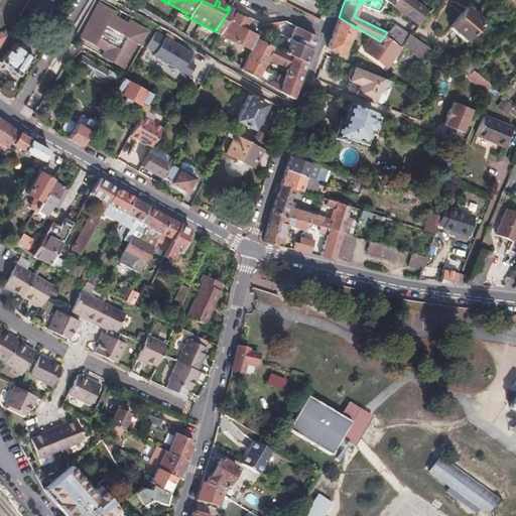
[(414,0),(392,0),(390,3),(416,21),(426,8),(414,0)]
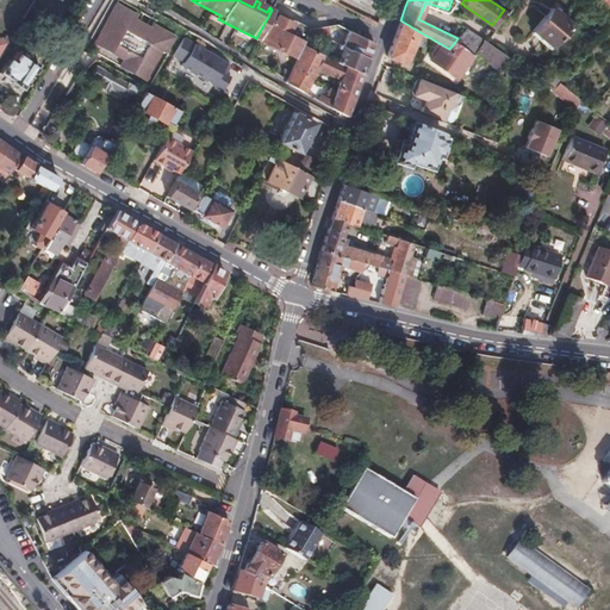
[(104,36),(98,47),(120,60),(117,66),(142,80),(159,50),(163,54),(173,37),(151,24),(148,27),(134,19),(136,16),(113,4),(97,32),(104,36)]
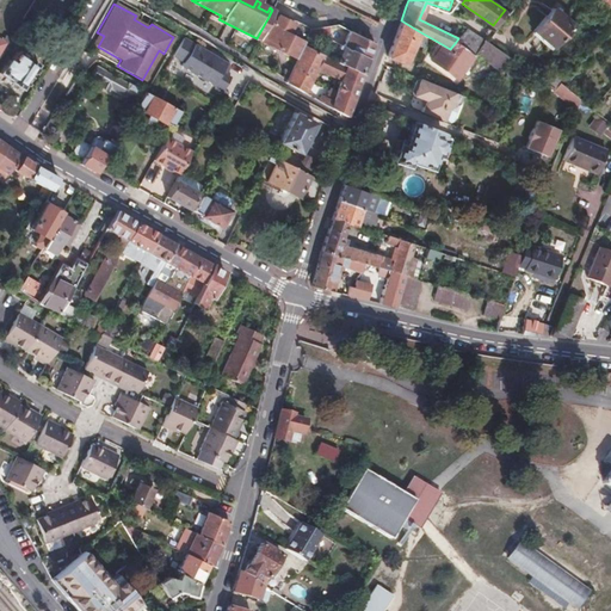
[(551,6),(531,30),(550,45),(571,23),(551,6)]
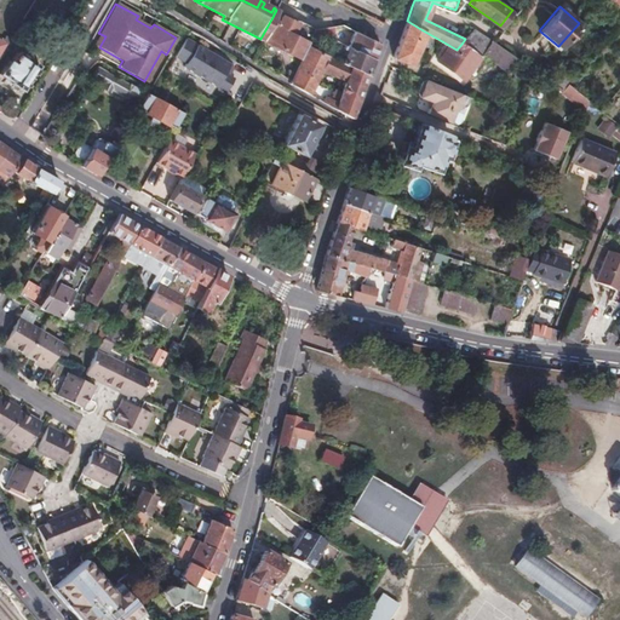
[(298,62),(306,45),(314,32),(315,29),(308,26),(299,42),(291,39),(299,21),(283,13),(280,21),(273,17),(260,39),(259,42),(298,62)]
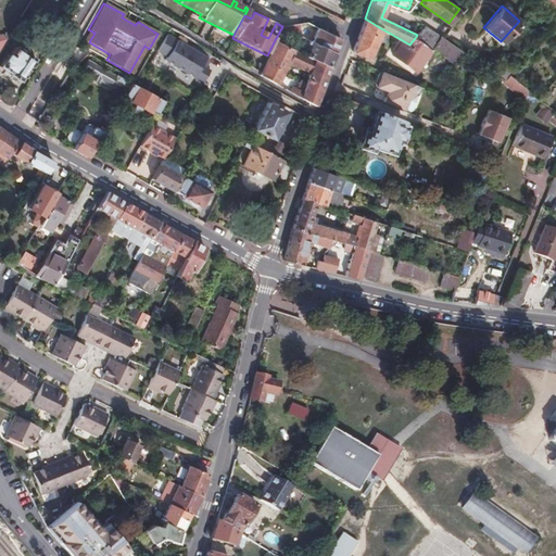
[(368,55),(379,27),(365,19),(353,50),(368,55)]
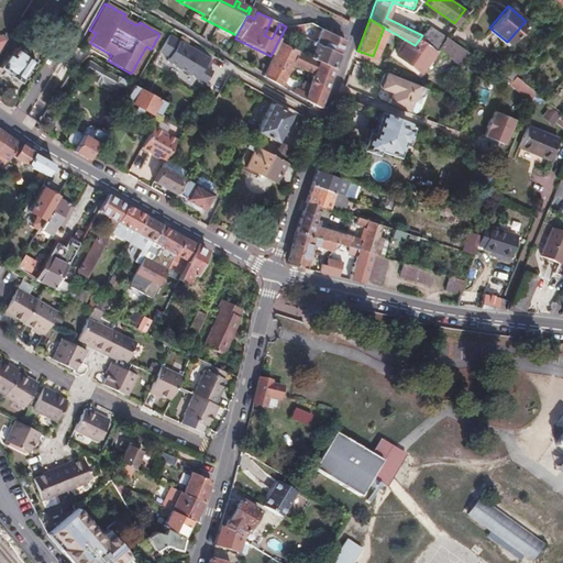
[(319,32),(321,28),(308,21),(306,24),(319,32)]
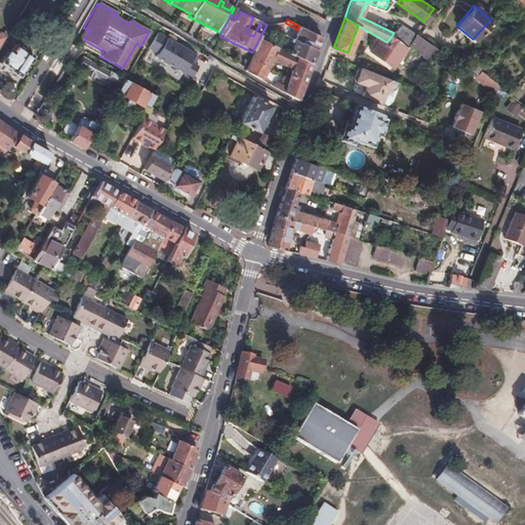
[(407,44),(415,33),(400,24),(394,33),(392,36),(406,46),(407,44)]
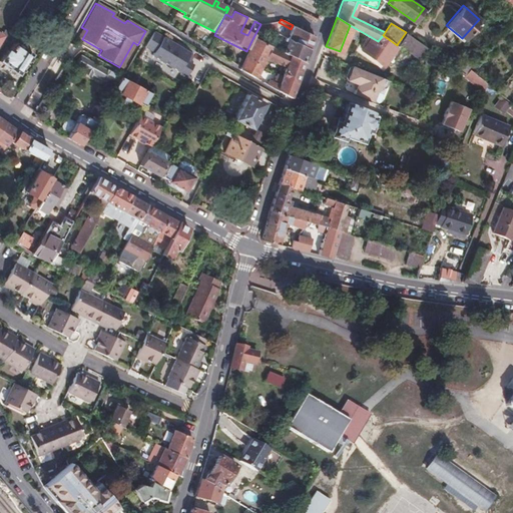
[(288,37),(308,47),(313,35),(311,34),(293,25),(291,29),(288,37)]
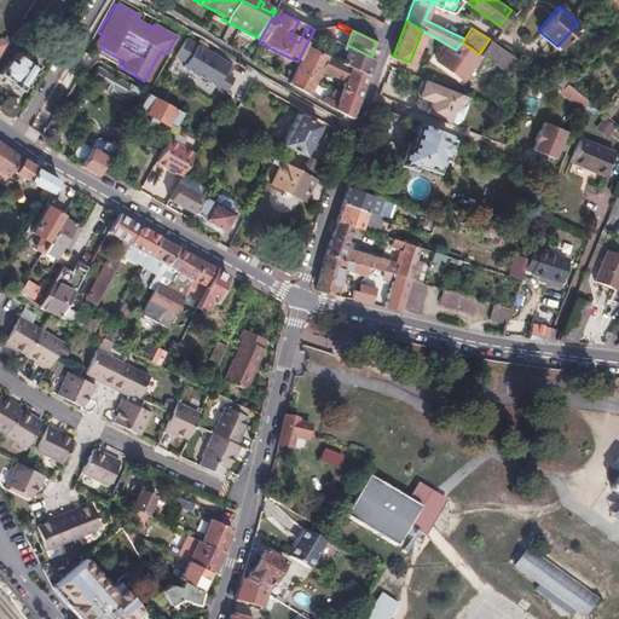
[(92,44),(99,47),(105,36),(98,33),(92,44)]
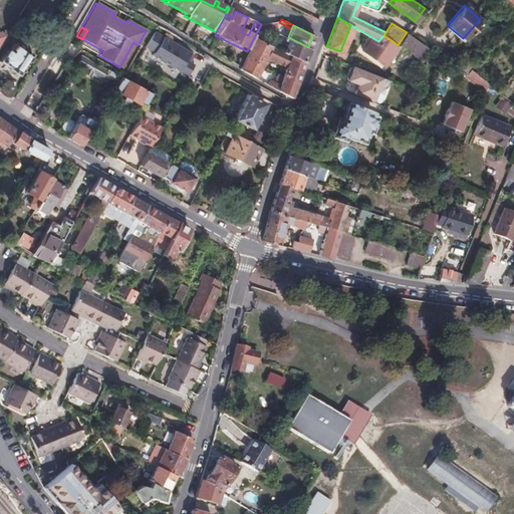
[(154,31),(145,46),(154,51),(152,54),(179,69),(180,68),(188,73),(193,63),(188,60),(192,53),(154,31)]
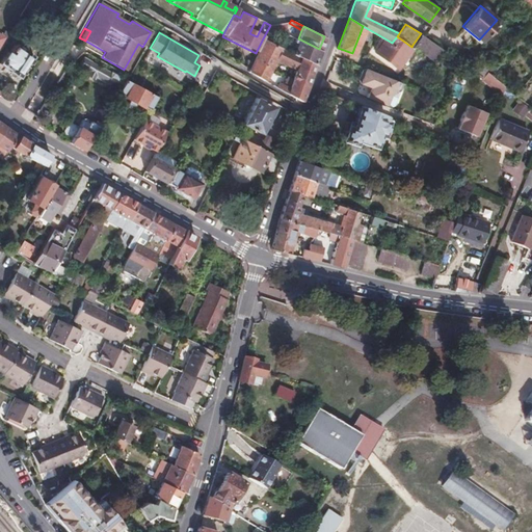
[(424,35),(421,33),(413,45),(433,60),(443,49),(424,35)]
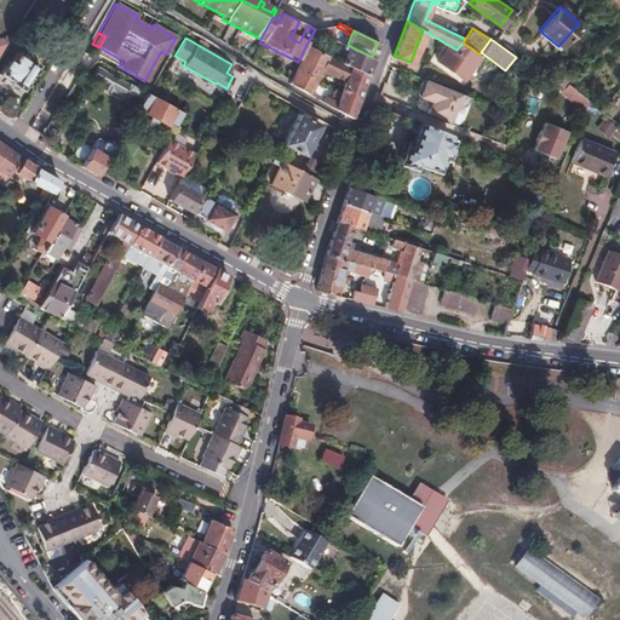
[(366,73),(372,57),(348,45),(339,41),(337,45),(345,50),(340,61),(366,73)]
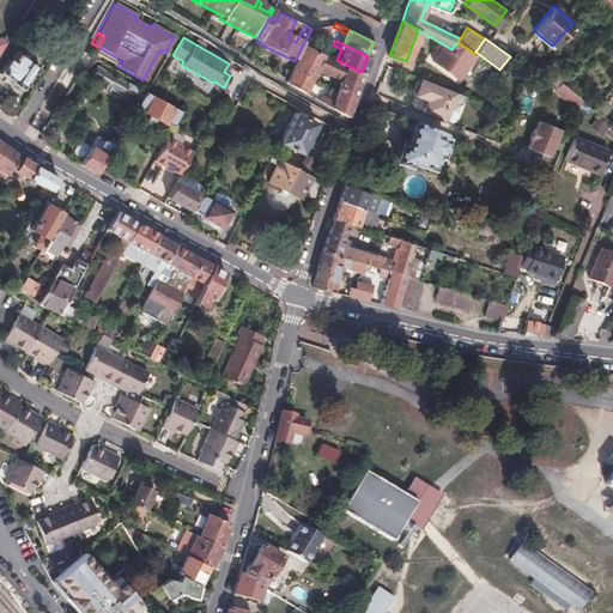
[(451,49),(437,41),(431,53),(435,54),(432,58),(459,77),(474,54),(457,42),(451,49)]
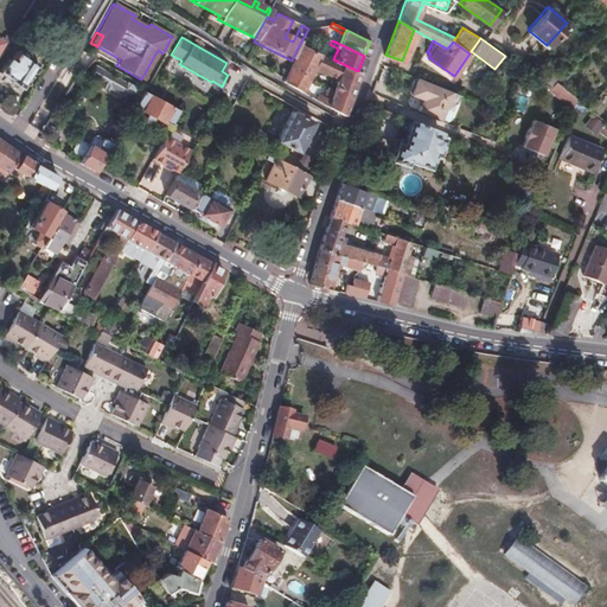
[(282,80),(292,85),(299,72),(310,77),(315,68),(338,78),(333,88),(351,96),(359,72),(358,71),(333,59),(300,44),(292,61),(285,76),(282,80)]
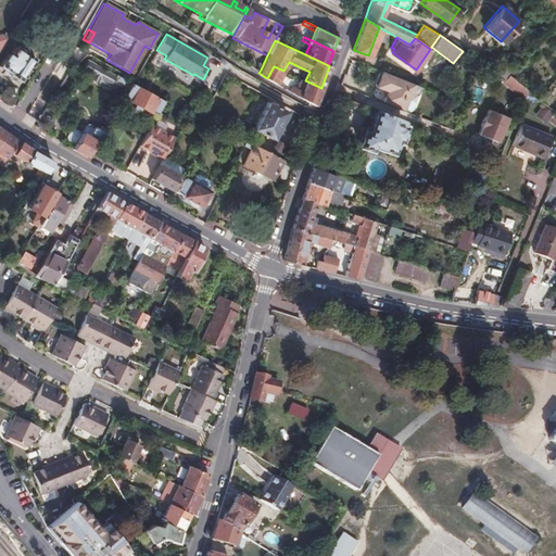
[(2,62),(0,65),(0,66),(9,73),(8,75),(19,83),(35,60),(15,46),(9,55),(7,53),(2,61),(2,62)]
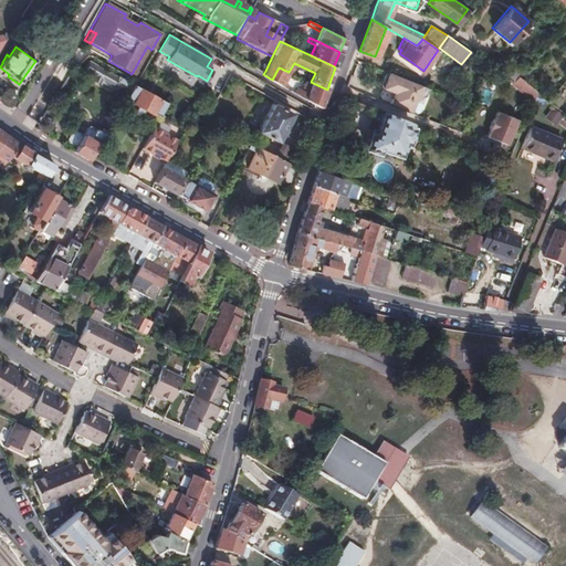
[(118,85),(123,79),(85,59),(73,69),(80,73),(81,71),(84,72),(81,76),(88,81),(91,75),(112,87),(114,83),(118,85)]
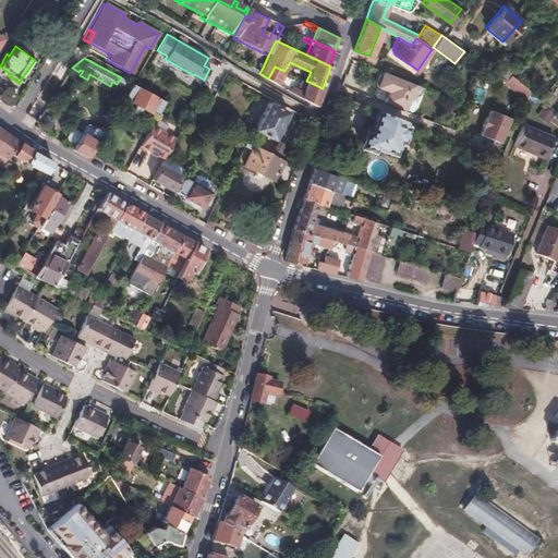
[(278,84),(284,71),(275,67),(268,79),(278,84)]
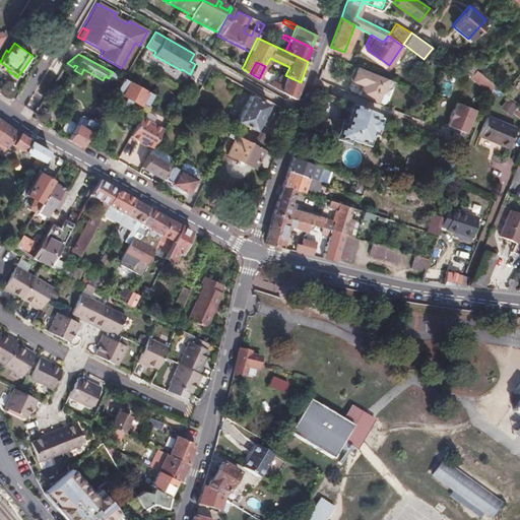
[(393,81),(355,67),(352,69),(348,78),(350,81),(351,81),(361,85),(358,93),(358,94),(376,103),(377,102),(382,104),(384,104),(393,81)]
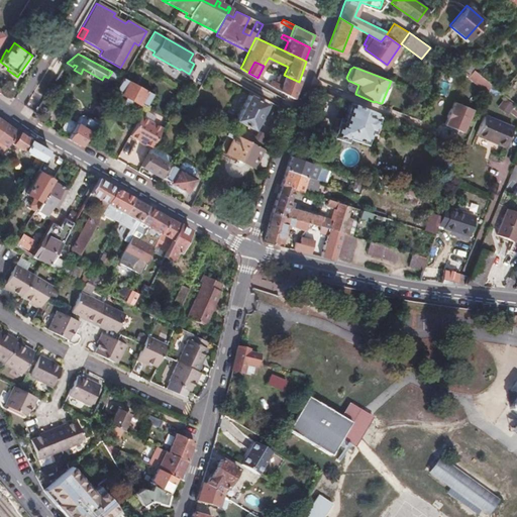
[(489,83),(472,69),(468,73),(486,90),(489,83)]
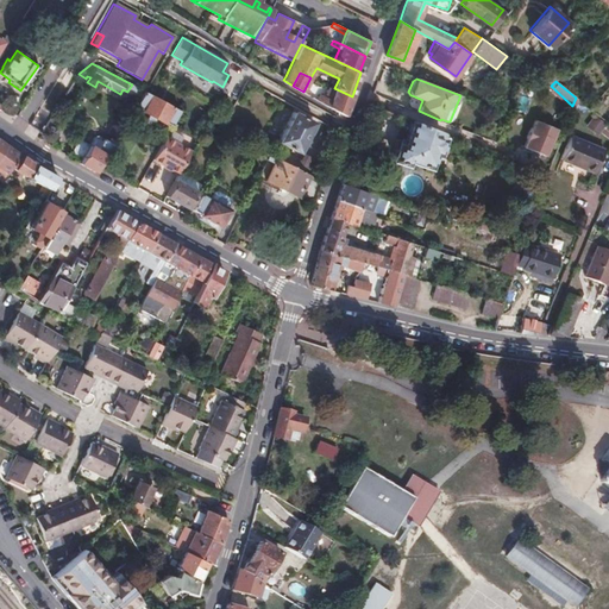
[(120,94),(136,104),(144,92),(132,85),(127,92),(123,89),(120,94)]
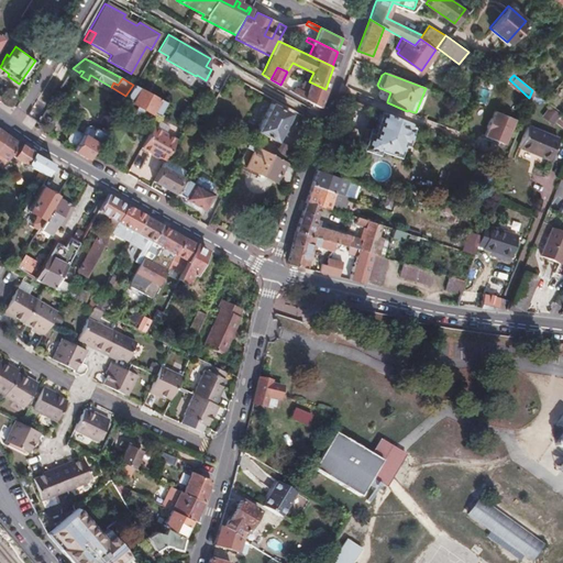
[(319,107),(326,89),(309,81),(304,79),(299,87),(295,85),(295,92),(319,107)]
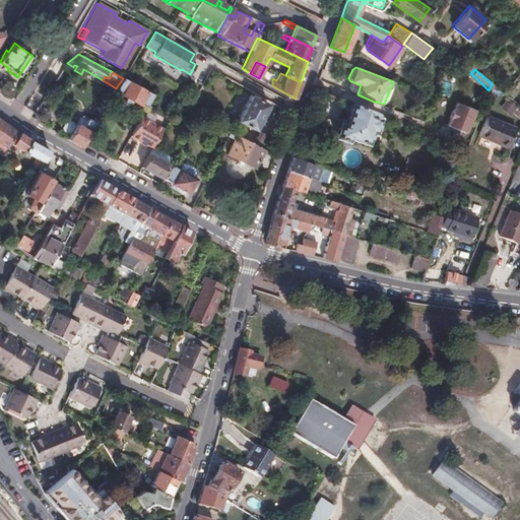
[(127,80),(123,78),(116,88),(116,89),(121,93),(121,94),(127,98),(125,101),(131,105),(134,101),(139,105),(140,104),(145,107),(152,94),(127,80)]
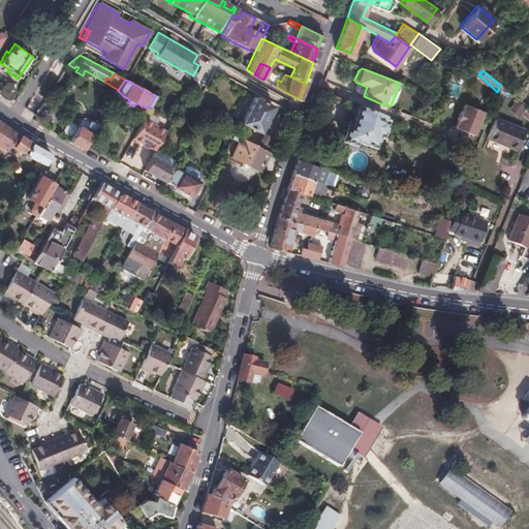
[(253,97),(241,122),(258,131),(272,105),(253,97)]
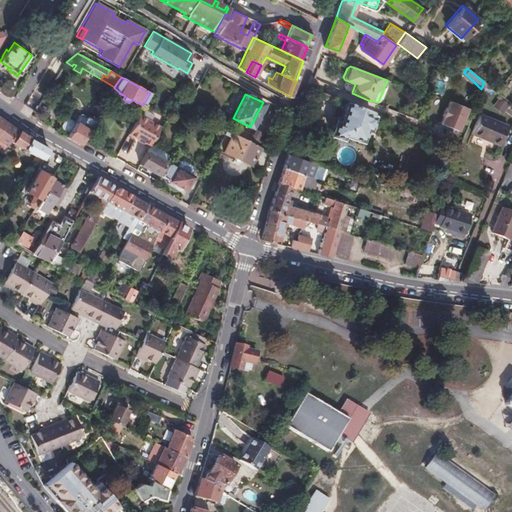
[(457,129),(466,107),(449,100),(446,107),(445,106),(441,115),(442,115),(439,122),(457,129)]
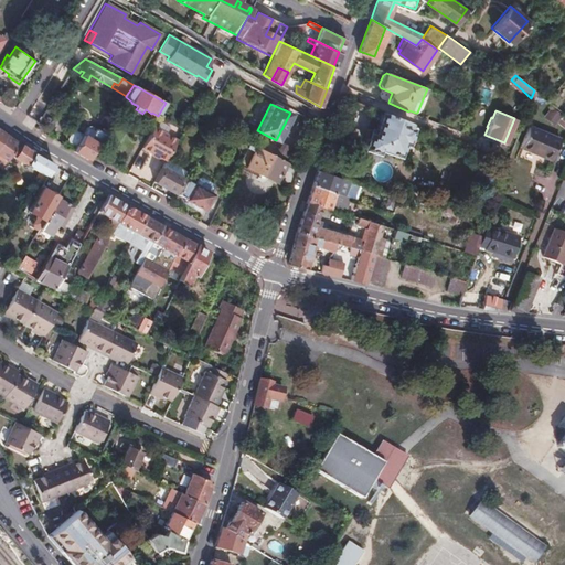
[(408,123),(382,112),(373,135),(370,134),(364,147),(375,150),(377,146),(396,153),(402,140),(405,141),(411,128),(406,127),(408,123)]
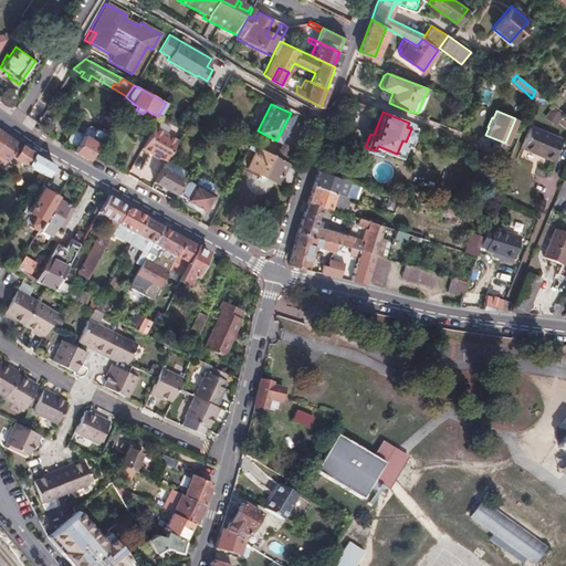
[(91,154),(113,117),(105,113),(90,138),(83,134),(83,135),(76,130),(72,132),(69,137),(70,142),(76,146),(72,152),(87,160),(91,154)]
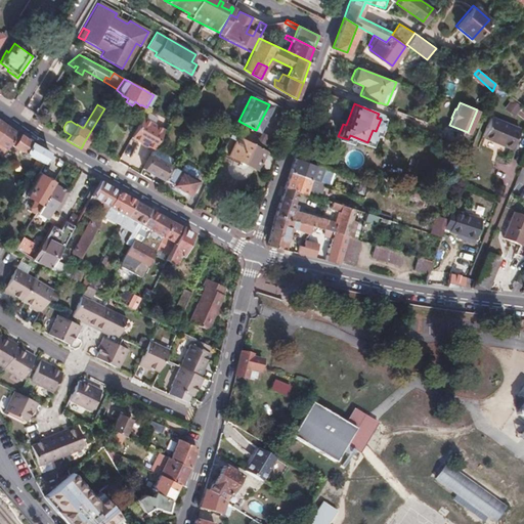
[(523,106),(521,104),(515,113),(523,119),(523,106)]
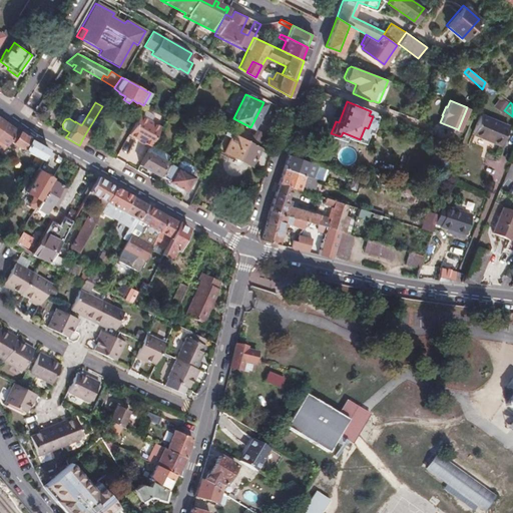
[(173,103),(169,111),(183,118),(187,111),(173,103)]
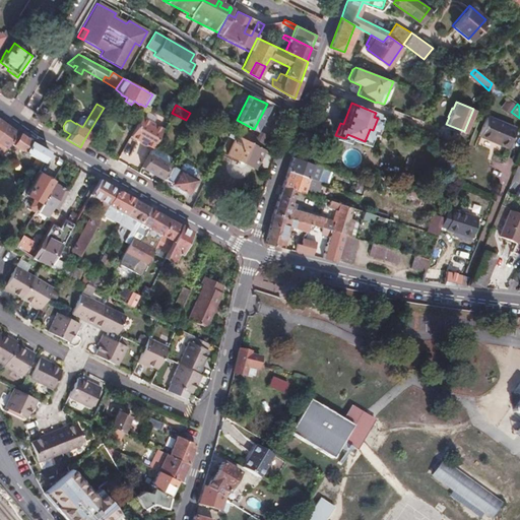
[(514,127),(485,116),(477,136),(507,147),(514,127)]
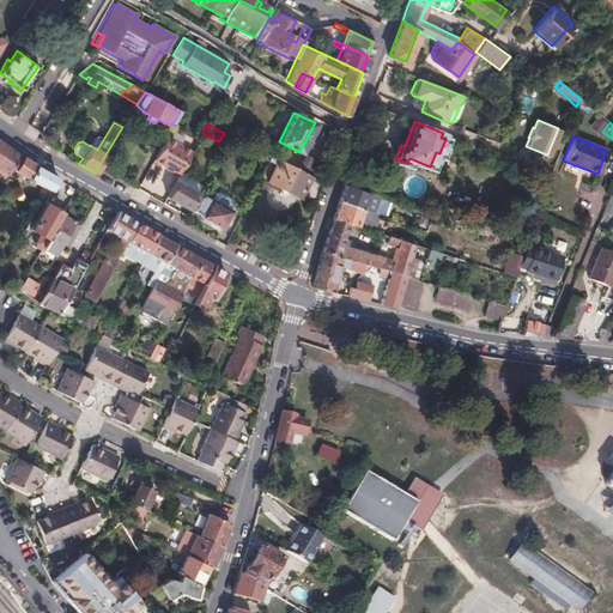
[(178,175),(178,174),(192,152),(165,138),(153,159),(169,169),(170,171),(178,175)]
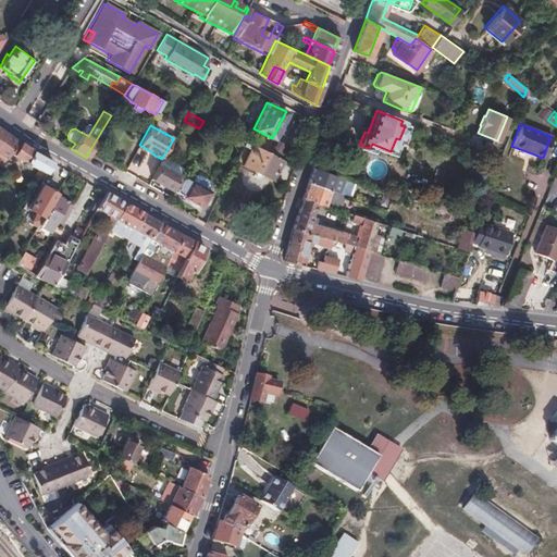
[(0,155),(5,159),(12,149),(16,140),(4,133),(0,139),(0,155)]
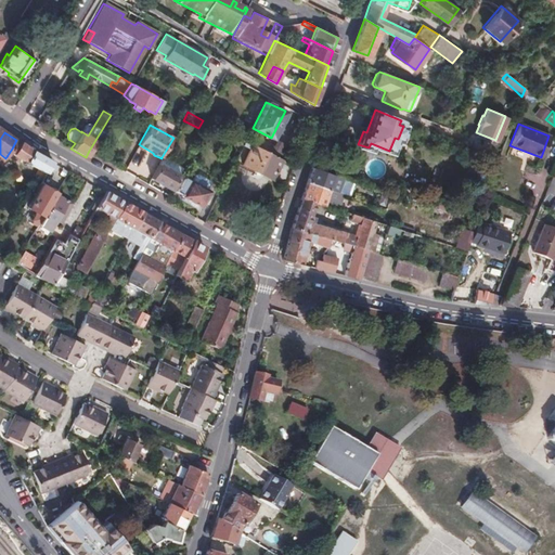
[(249,143),(265,151),(269,142),(254,134),(249,143)]
